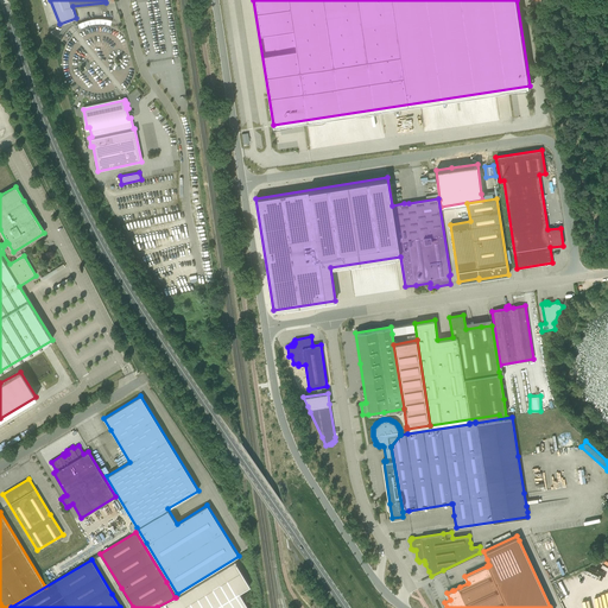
[(248,607),(239,591),(249,586),(235,561),(175,597),(176,597),(157,607),(248,607)]
